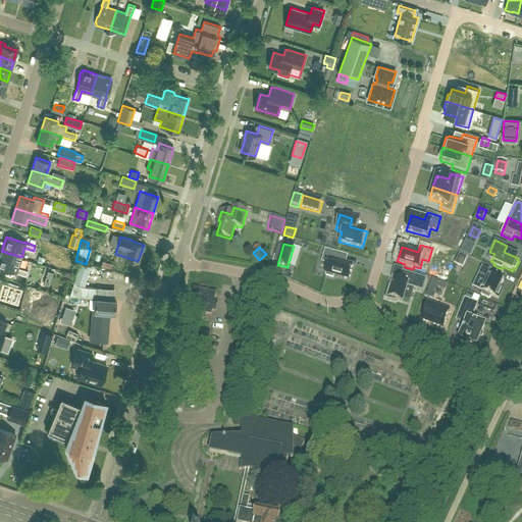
[(18,267),(21,257),(1,251),(0,255),(0,268),(4,269),(5,268),(15,271),(15,272),(25,275),(28,270),(18,267)]
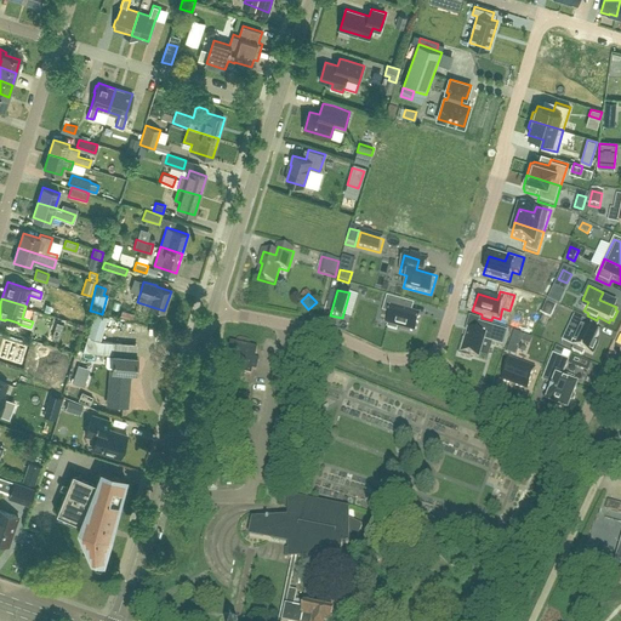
[(387,298),(382,314),(388,315),(386,326),(388,326),(387,329),(397,331),(397,329),(415,334),(420,317),(402,311),(404,303),(387,298)]
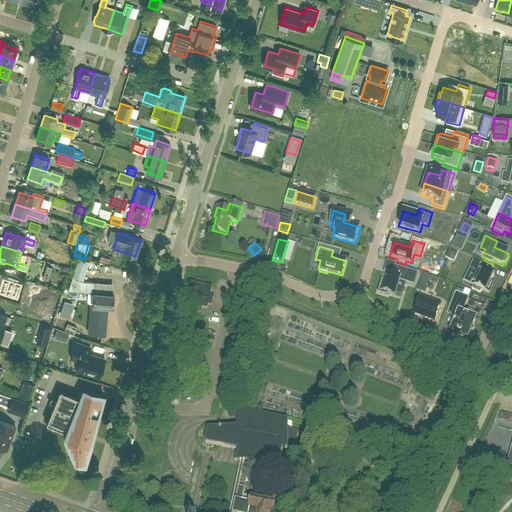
[(451,248),(445,263),(452,266),(458,251),(451,248)]
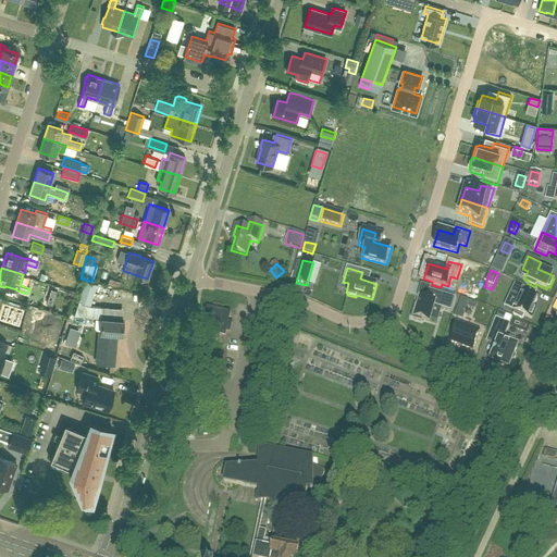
[(99,331),(98,343),(115,345),(116,333),(122,333),(123,319),(109,318),(110,307),(102,306),(102,307),(89,306),(89,304),(88,304),(96,283),(91,282),(85,280),(74,316),(102,318),(101,331),(99,331)]
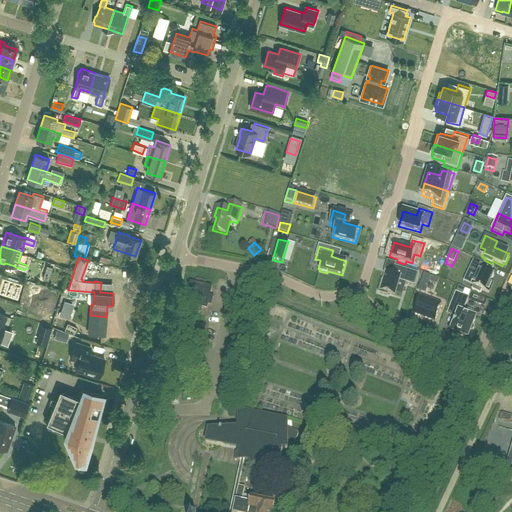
[(473,261),(469,271),(477,275),(472,287),(473,287),(472,290),(480,294),(482,291),(488,294),(493,284),(491,283),(494,276),(483,271),(485,266),(473,261)]
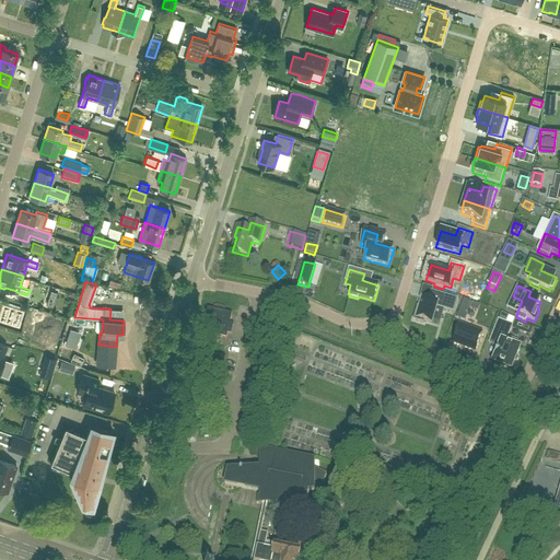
[(50,290),(48,296),(55,299),(57,291),(50,290)]
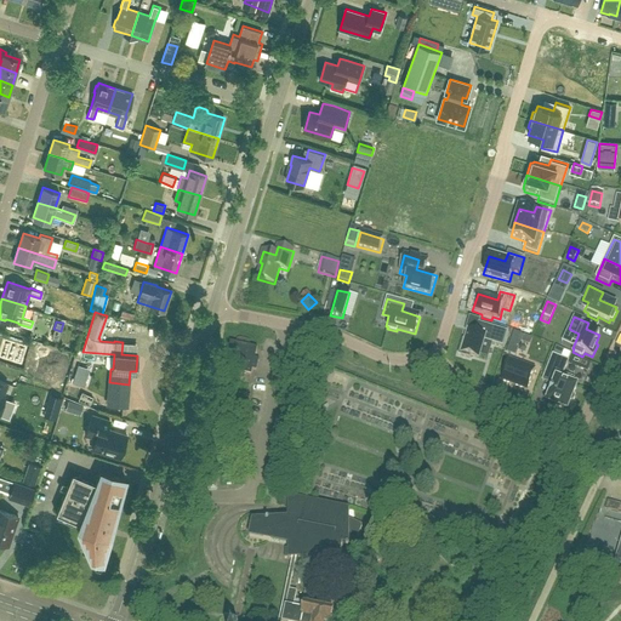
[(502,348),(507,334),(478,324),(476,334),(468,331),(466,342),(463,341),(459,357),(469,359),(471,358),(478,359),(479,358),(484,342),(493,345),(502,348)]
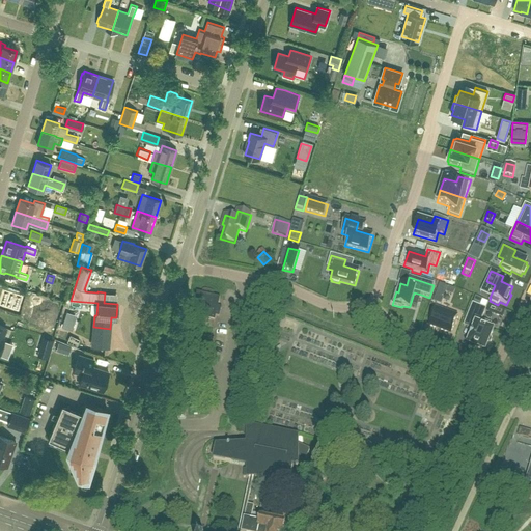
[(440,286),(434,303),(441,306),(445,294),(452,297),(454,290),(447,288),(440,286)]
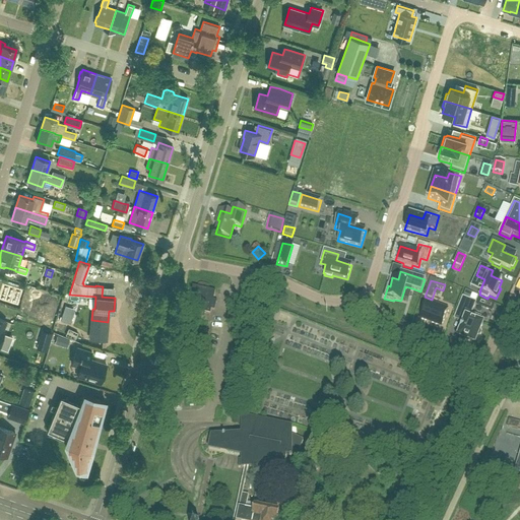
[(4,285),(0,297),(0,301),(18,308),(23,291),(4,285)]
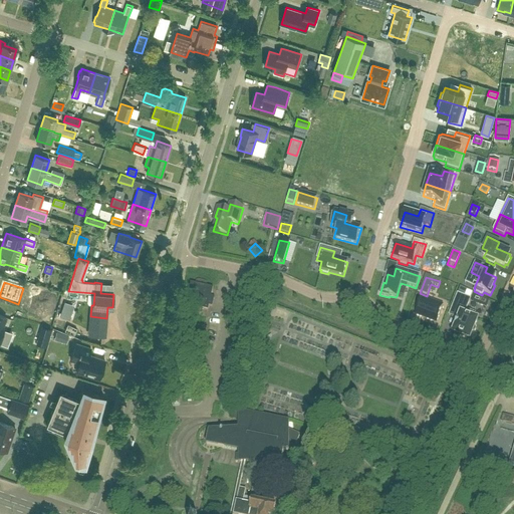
[(404,298),(408,285),(401,283),(397,296),(404,298)]
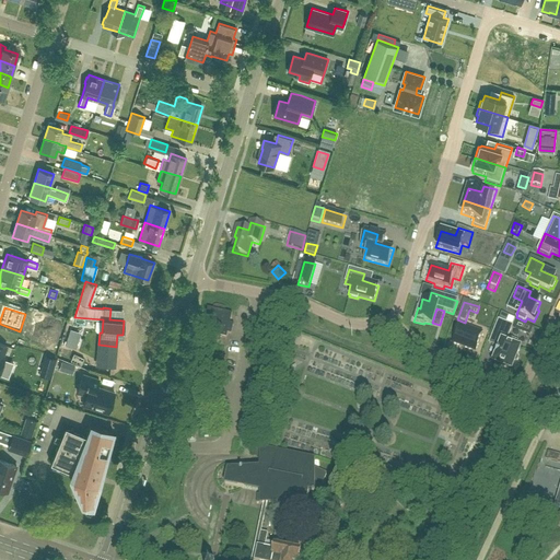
[(230,335),(232,325),(231,324),(232,315),(208,310),(206,317),(211,318),(207,335),(226,339),(228,335),(230,335)]
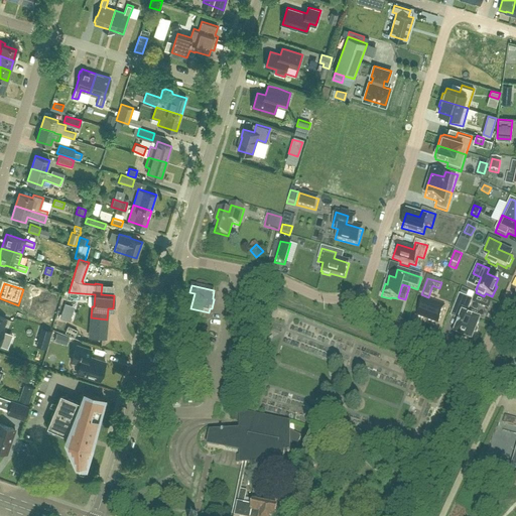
[(456,336),(457,339),(462,341),(465,340),(471,342),(474,336),(477,334),(478,331),(477,329),(479,321),(476,320),(477,316),(468,312),(472,301),(460,296),(453,312),(462,315),(460,321),(457,329),(455,336),(456,336)]
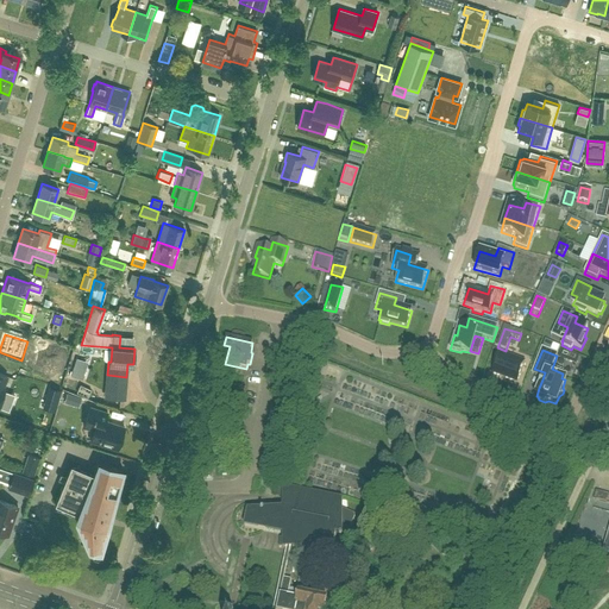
[(500,353),(491,375),(518,384),(525,363),(500,353)]
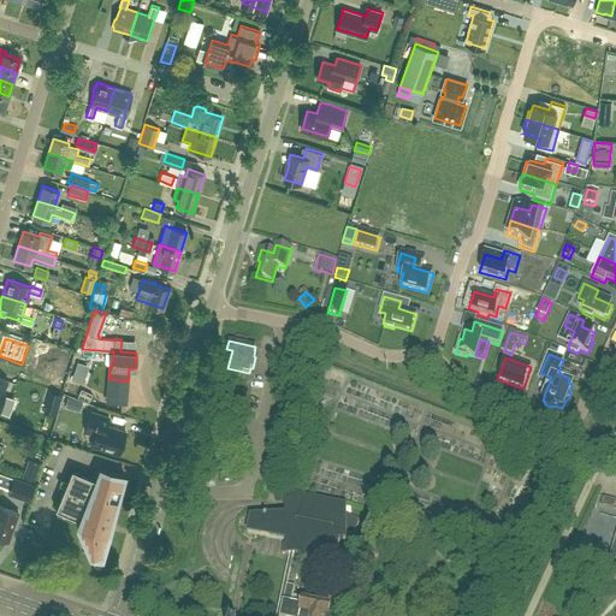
[(575,367),(582,369),(585,362),(578,360),(575,367)]
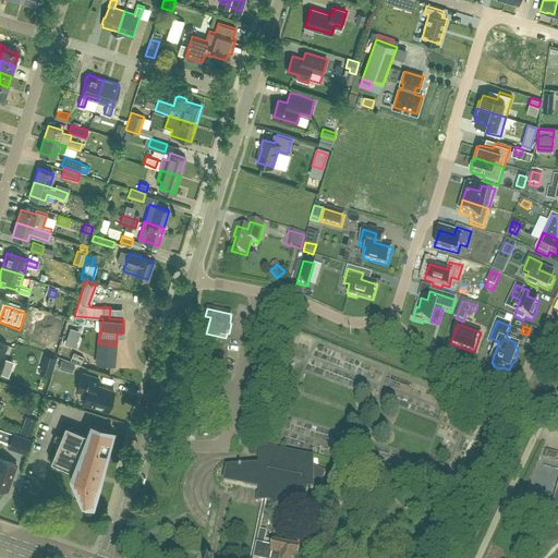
[(77,338),(68,335),(64,343),(74,347),(77,338)]
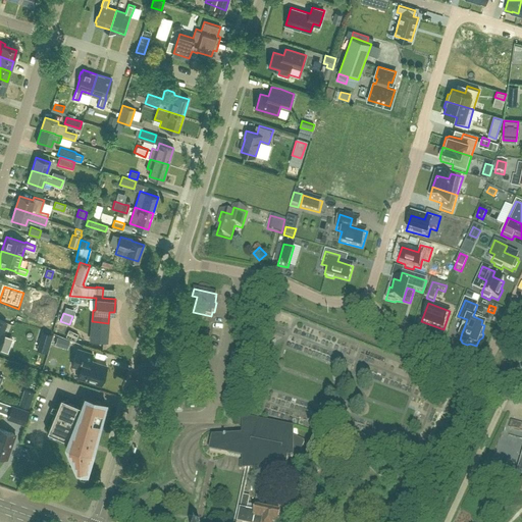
[(0,348),(7,351),(11,337),(3,334),(4,333),(2,332),(6,321),(0,319),(0,348)]
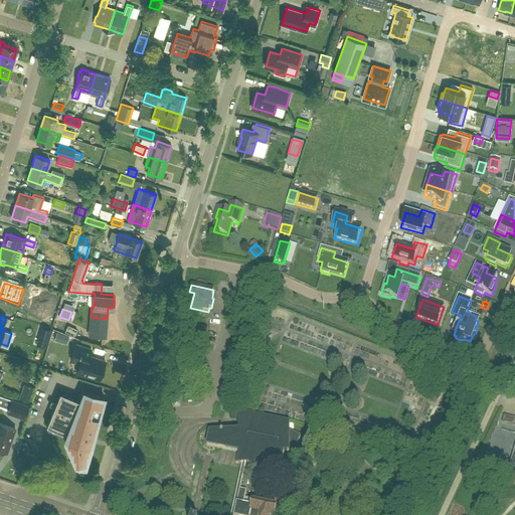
[(106,336),(107,319),(91,317),(89,335),(106,336)]
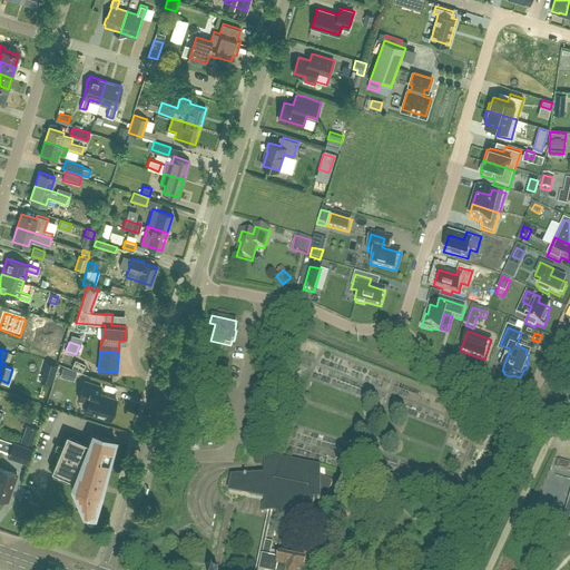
[(47,362),(45,369),(53,372),(56,364),(47,362)]
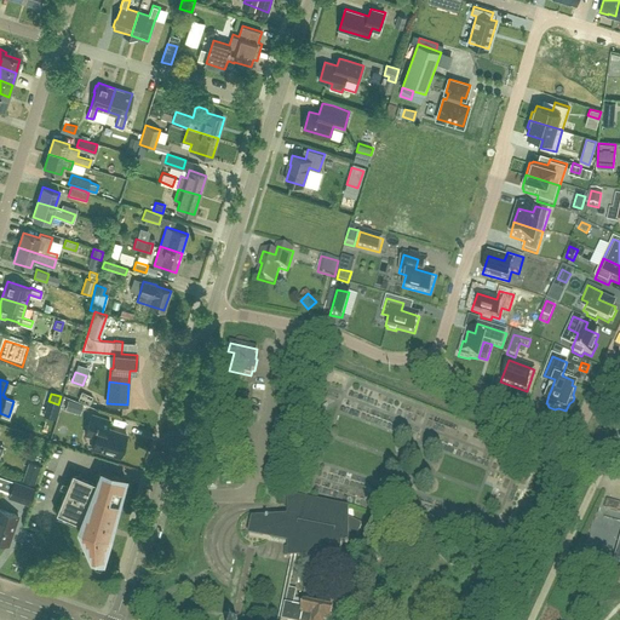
[(68,399),(64,407),(79,412),(81,403),(68,399)]
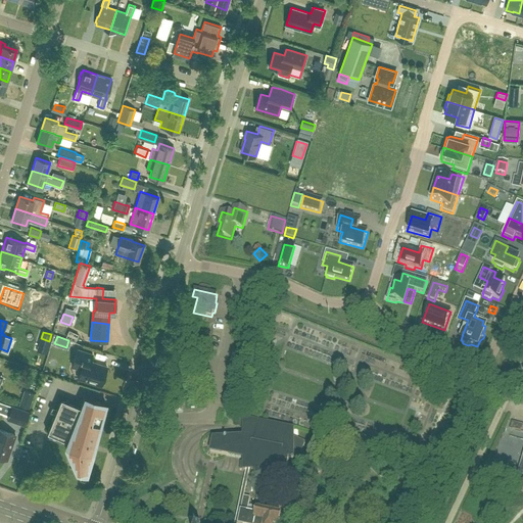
[(100,385),(106,366),(90,361),(92,353),(78,348),(72,366),(81,368),(78,378),(100,385)]
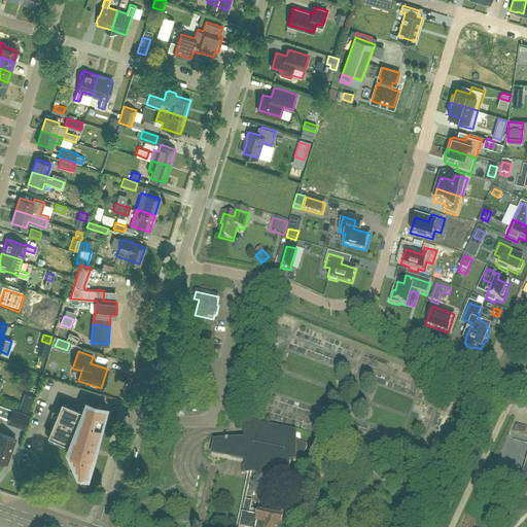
[(25,392),(20,408),(29,411),(35,395),(25,392)]
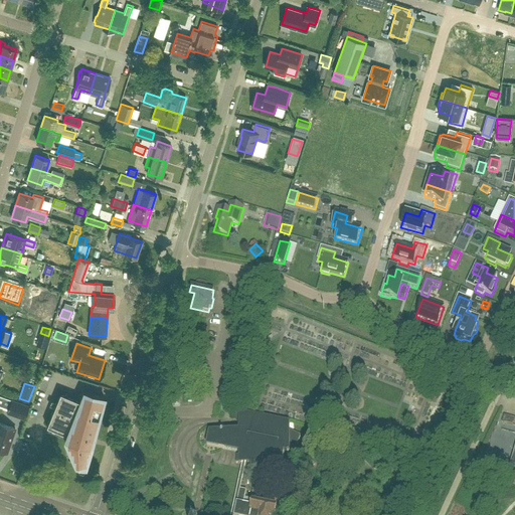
[(65,441),(74,464),(86,466),(91,443),(89,442),(90,437),(92,438),(97,423),(93,422),(95,417),(98,418),(103,404),(99,403),(101,397),(104,398),(105,397),(87,391),(86,394),(82,393),(79,399),(59,391),(46,424),(66,433),(67,439),(66,439),(65,439),(65,440),(65,441)]
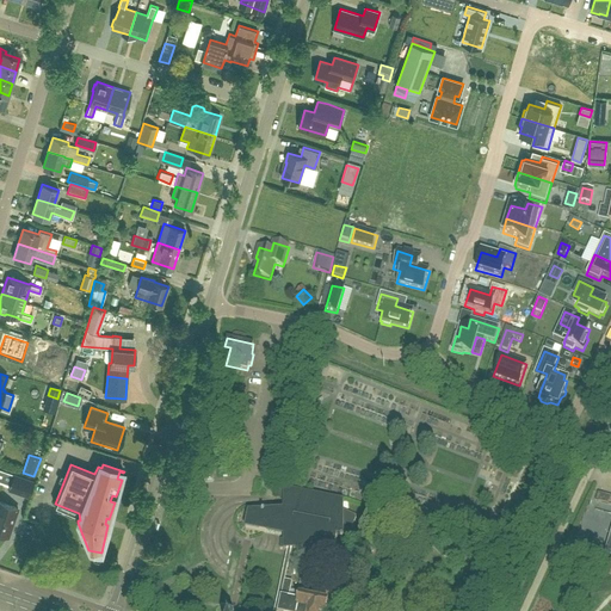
[(13,474),(0,469),(0,480),(10,483),(13,474)]
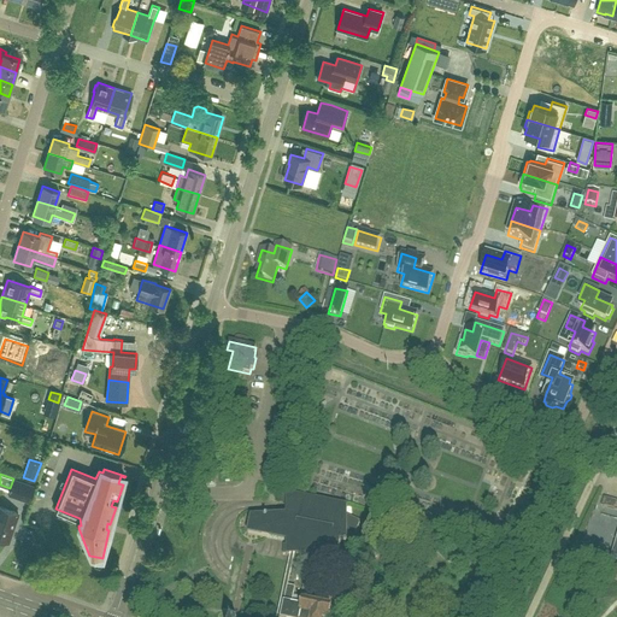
[(28,501),(34,485),(13,477),(7,494),(28,501)]
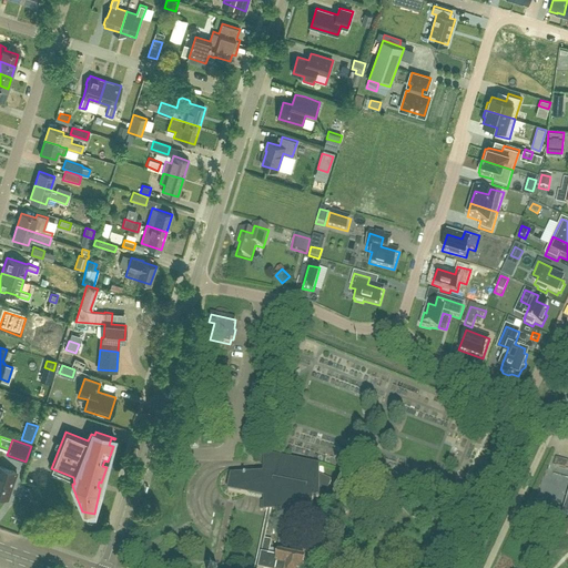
[(323,506),(325,498),(331,482),(320,477),(320,467),(261,455),(261,477),(231,477),(227,493),(261,499),(261,513),(311,511),(313,504),(323,506)]
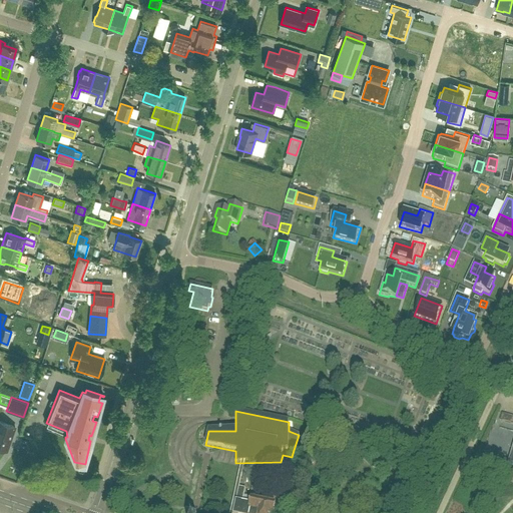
[(512,418),(503,415),(501,422),(510,425),(512,418)]
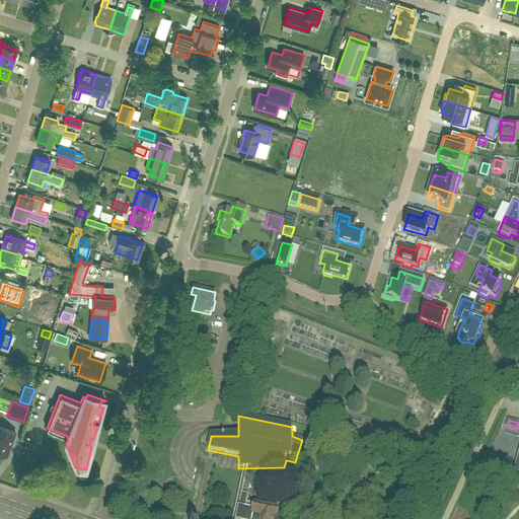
[(0,452),(7,455),(15,431),(0,425),(0,452)]
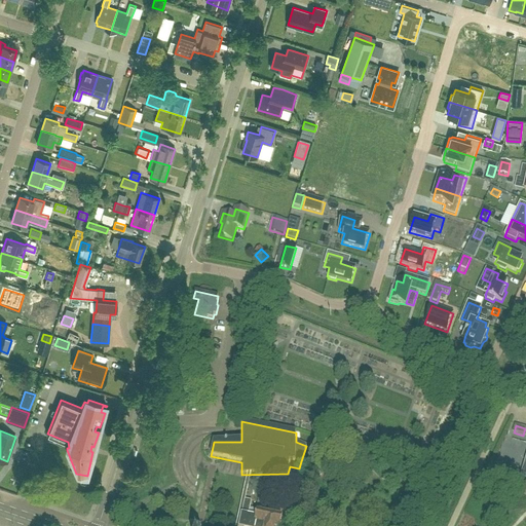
[(257,518),(249,517),(252,502),(245,501),(239,525),(280,525),(283,519),(258,514),(257,518)]
